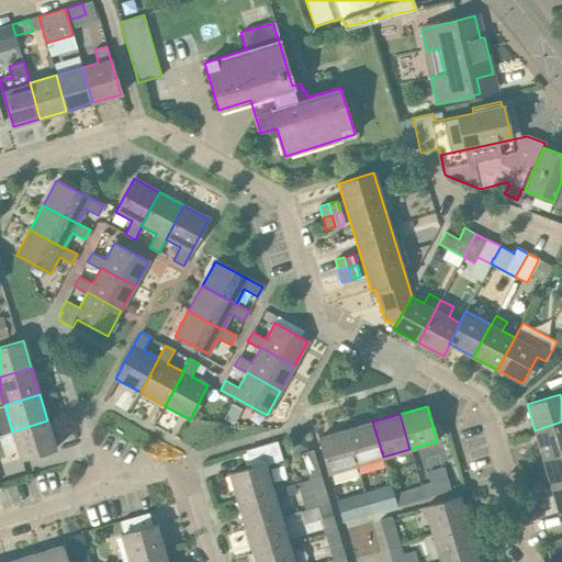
[(12,433),(0,435),(0,441),(1,447),(15,442),(20,459),(56,448),(47,420),(12,431),(12,433)]
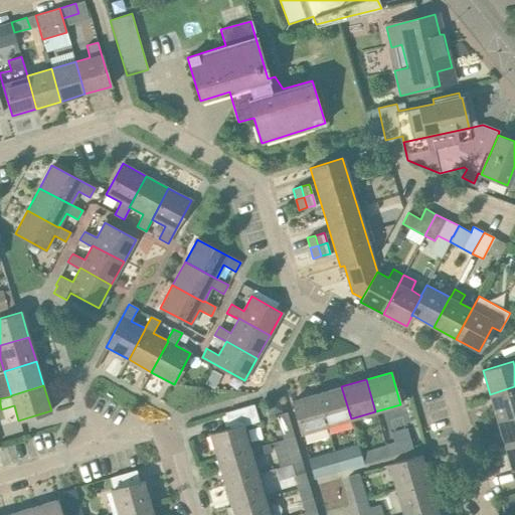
[(351,418),(341,386),(317,393),(327,425),(351,418)]
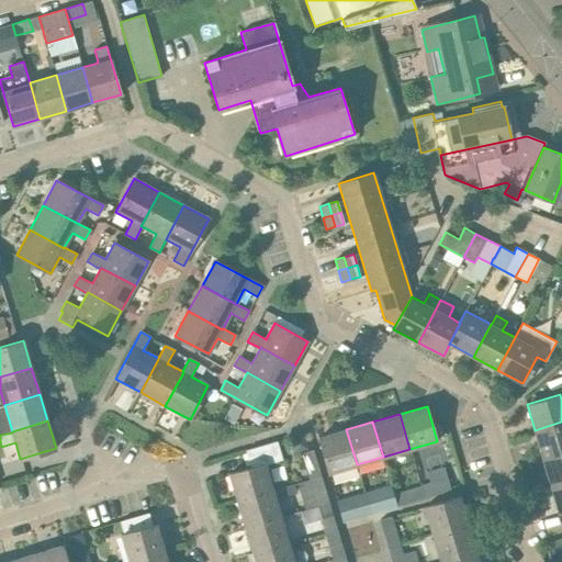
[(561,422),(535,430),(542,457),(561,451),(561,422)]
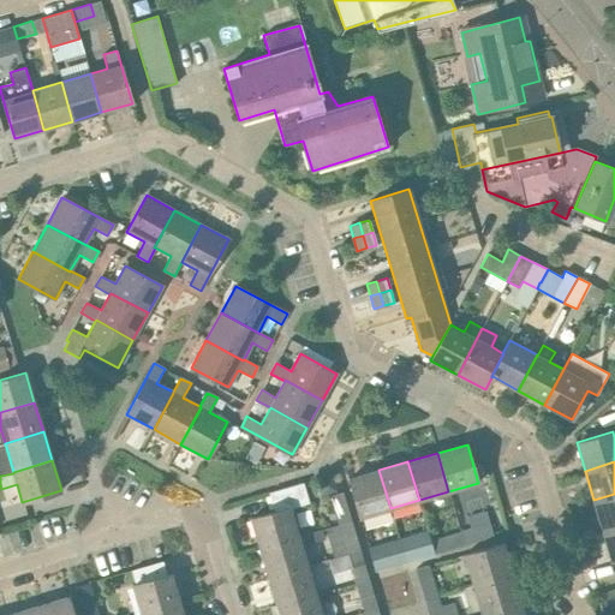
[(378,470),(348,479),(360,518),(390,508),(378,470)]
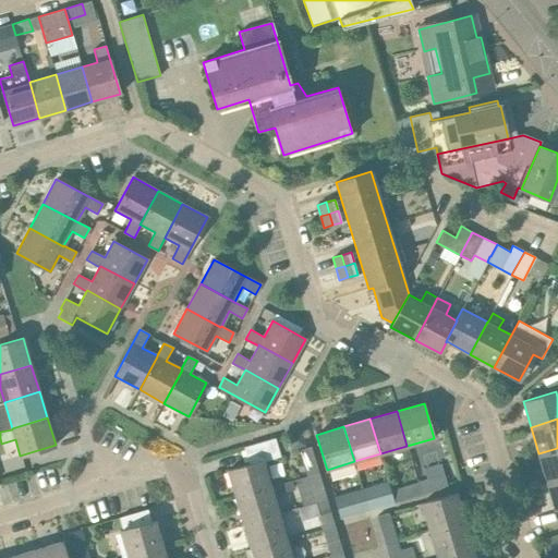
[(303,433),(289,436),(293,450),(307,446),(303,433)]
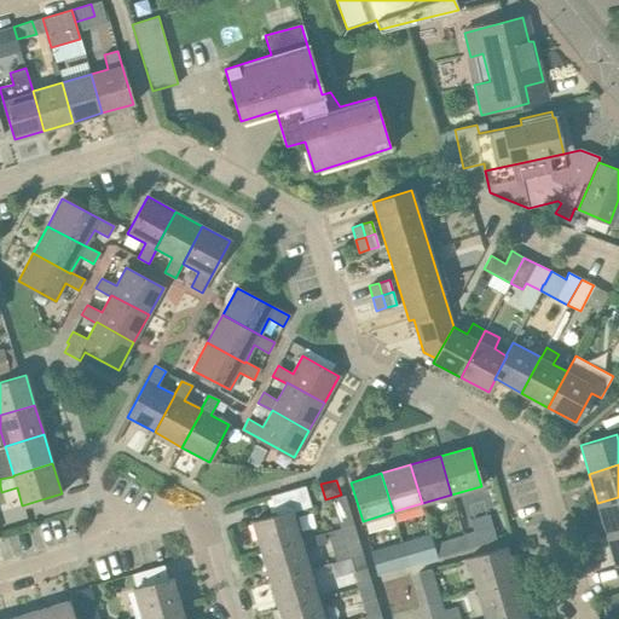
[(253,521),(261,551),(300,541),(291,512),(310,505),(305,486),(271,496),(277,514),(253,521)]
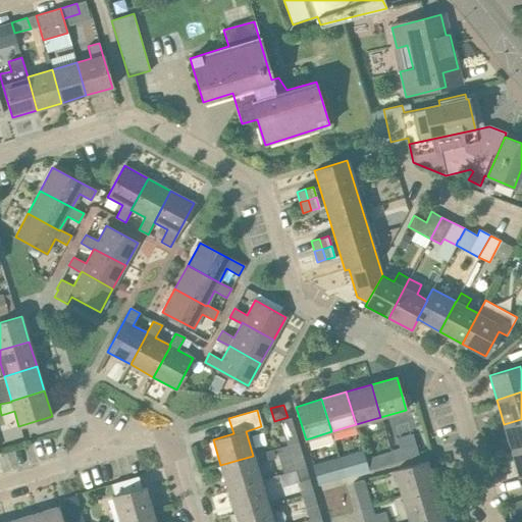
[(286,446),(299,442),(291,418),(279,422),(286,446)]
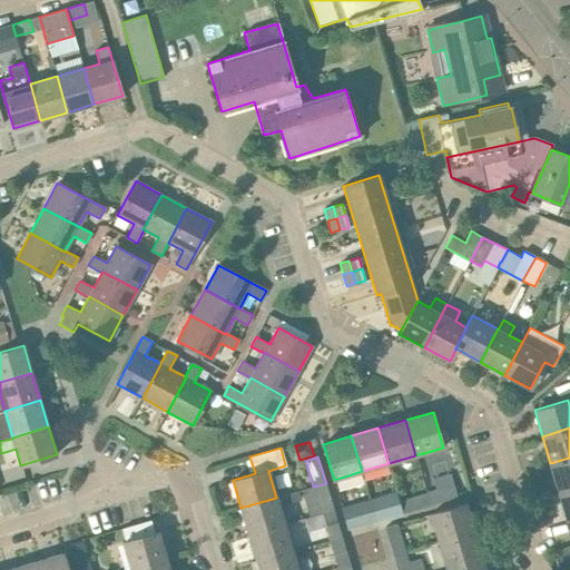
[(569,458),(550,463),(558,491),(569,487),(569,458)]
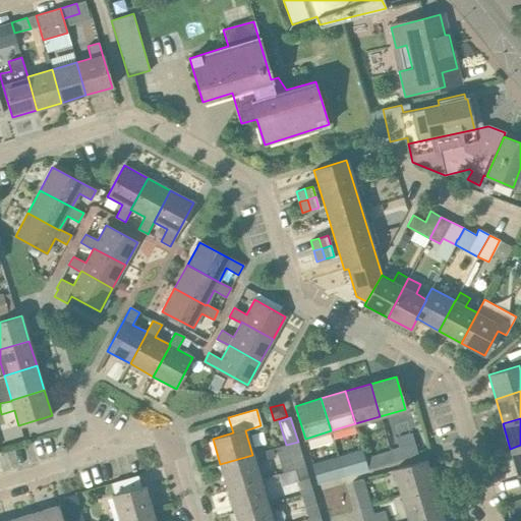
[(293,469),(305,466),(298,442),(286,445),(293,469)]
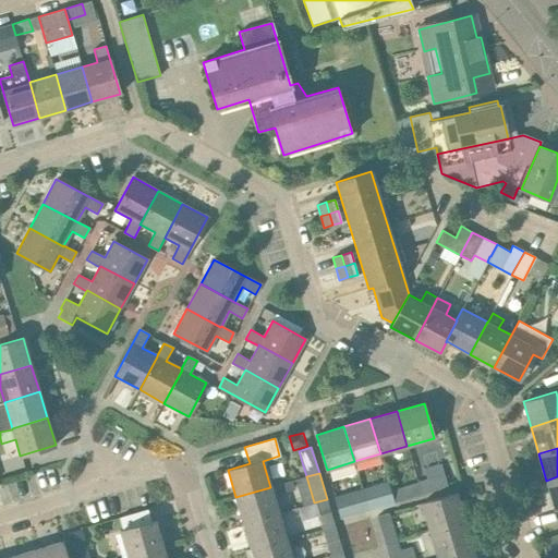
[(445,475),(417,483),(421,495),(448,486),(445,475)]
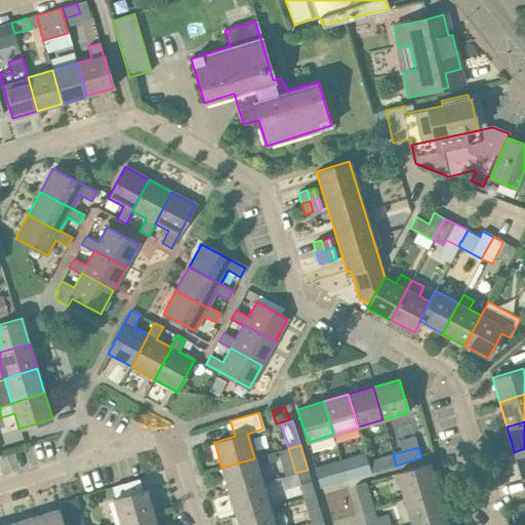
[(524,477),(524,448),(514,452),(521,479),(524,477)]
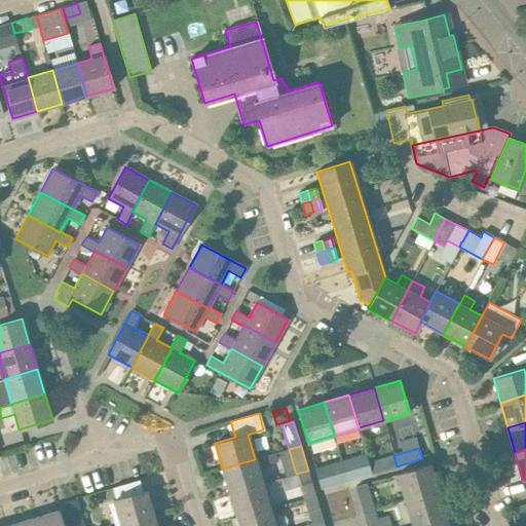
[(393,455),(369,462),(372,474),(397,466),(393,455)]
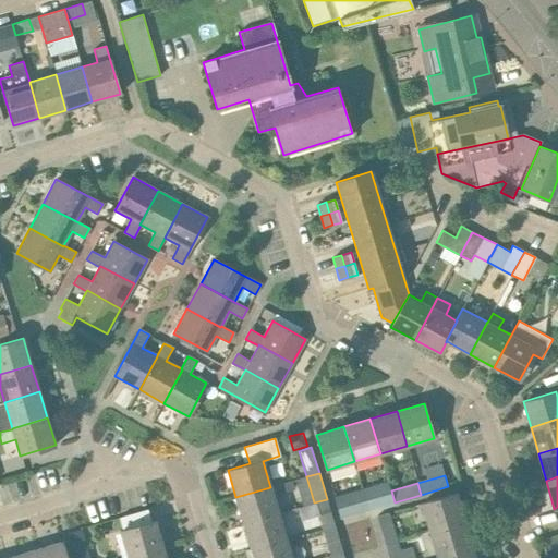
[(235,497),(243,523),(278,513),(270,487),(235,497)]
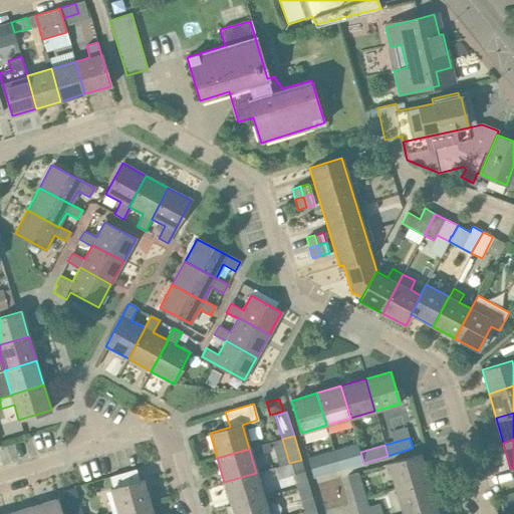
[(336,459),(339,470),(363,463),(360,452),(336,459)]
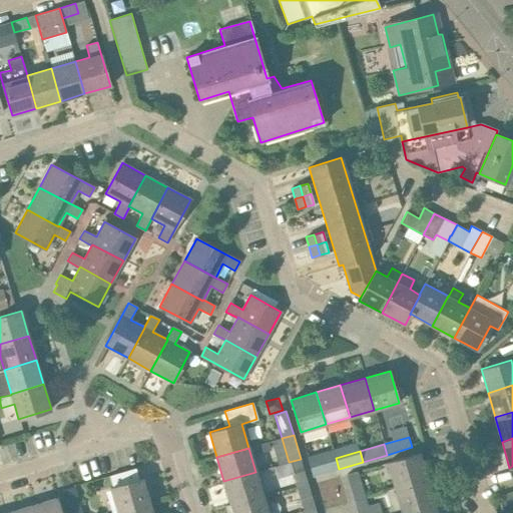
[(427,478),(419,453),(387,463),(395,487),(427,478)]
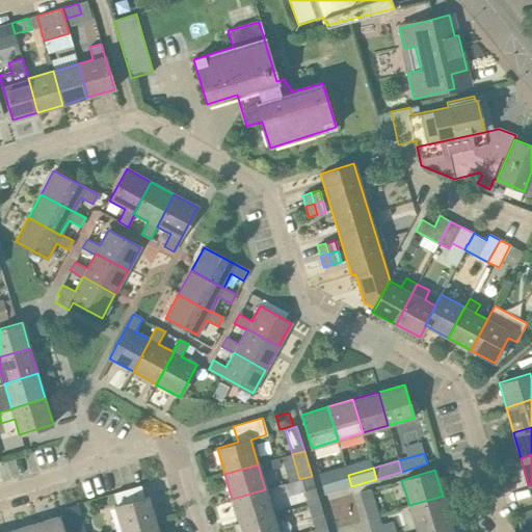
[(320,477),(325,494),(351,486),(348,475),(333,479),(331,474),(320,477)]
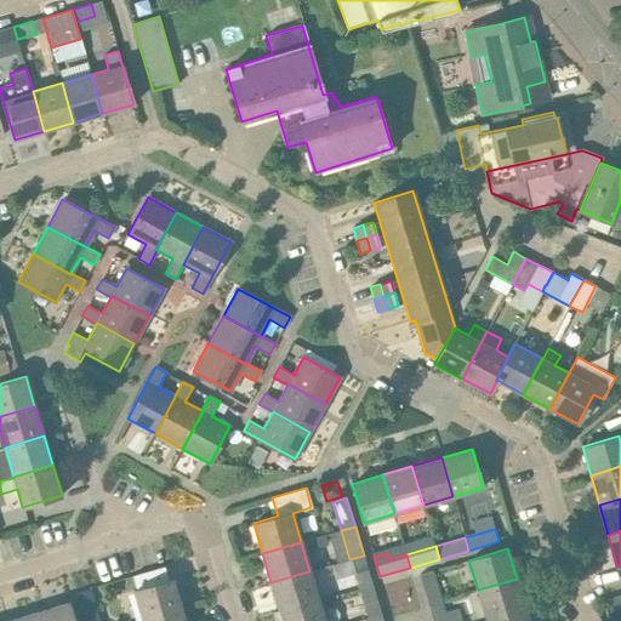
[(372,585),(364,556),(349,559),(358,588),(372,585)]
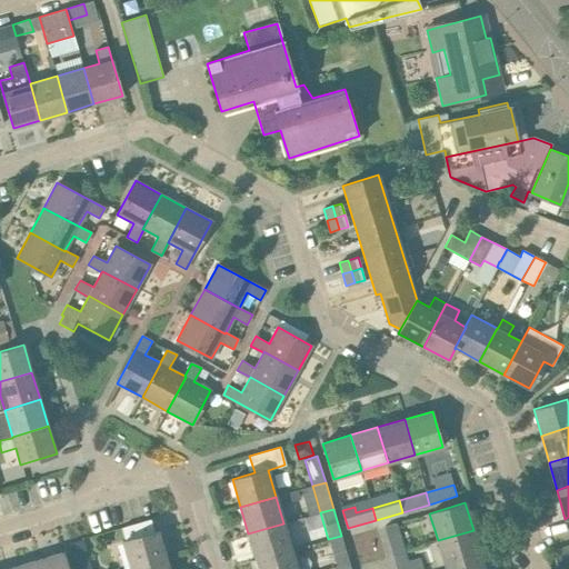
[(151,519),(121,528),(125,540),(122,541),(131,568),(167,558),(158,530),(155,531),(151,519)]
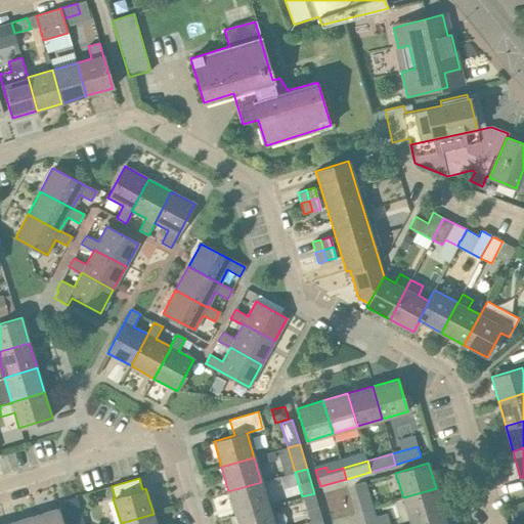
[(261,482),(228,491),(236,517),(268,507),(261,482)]
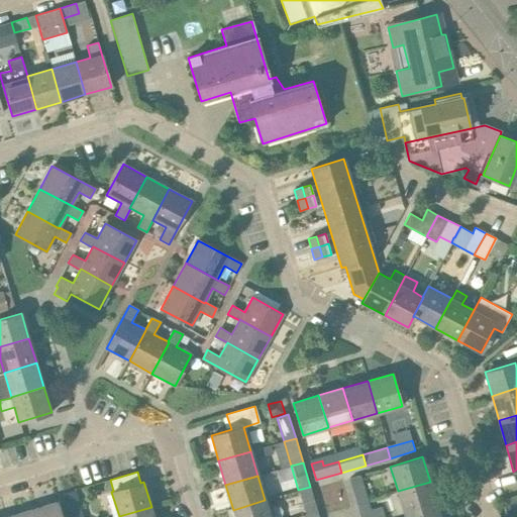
[(349,479),(357,503),(369,500),(360,476),(349,479)]
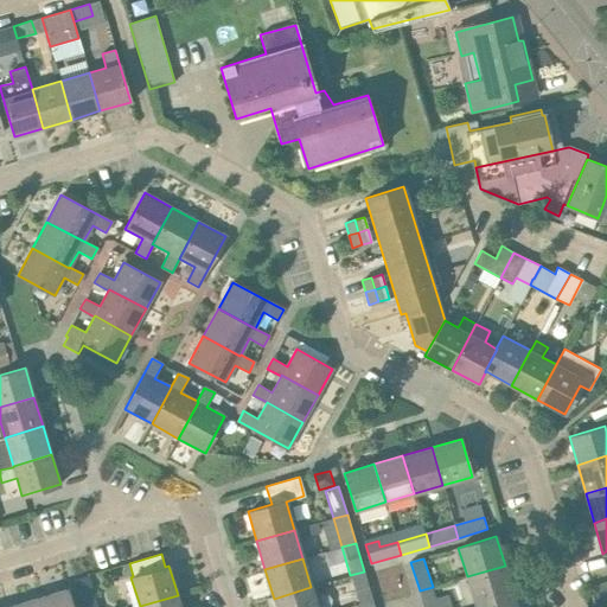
[(513,594),(505,566),(467,576),(475,606),(513,594)]
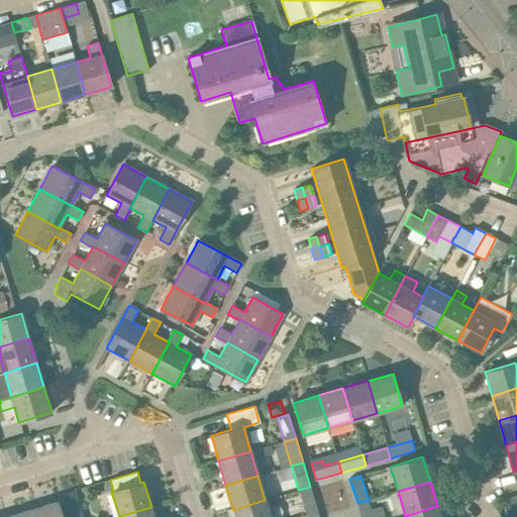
[(305,515),(317,511),(310,487),(298,490),(305,515)]
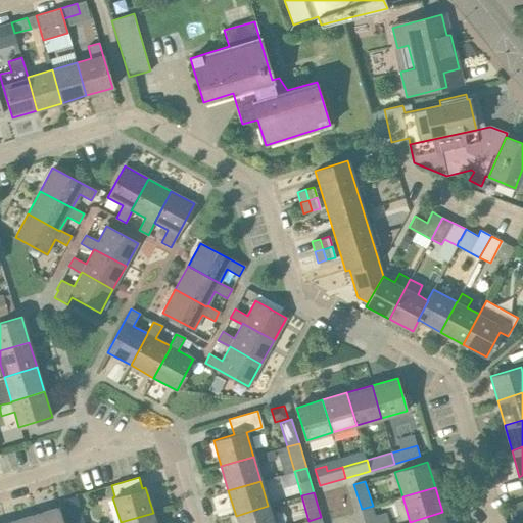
[(77,495),(64,500),(67,511),(70,522),(85,522),(80,507),(77,495)]
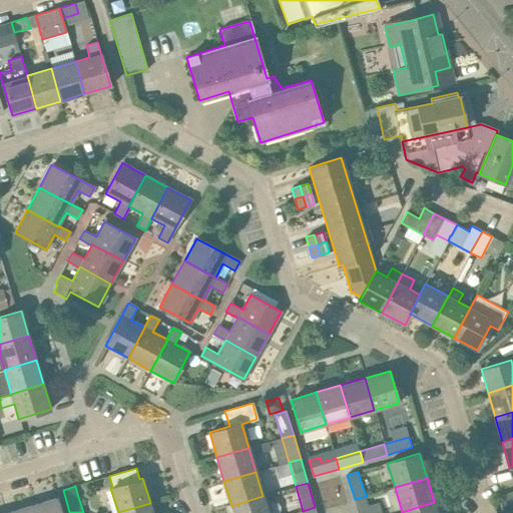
[(268,512),(263,496),(231,506),(232,512),(268,512)]
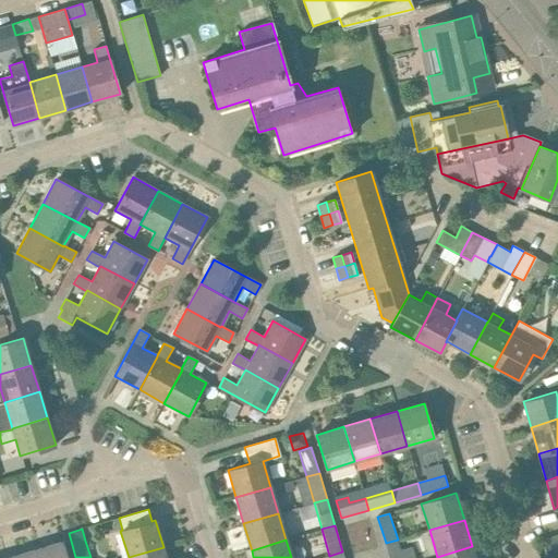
[(389,557),(402,557),(398,540),(386,543),(389,557)]
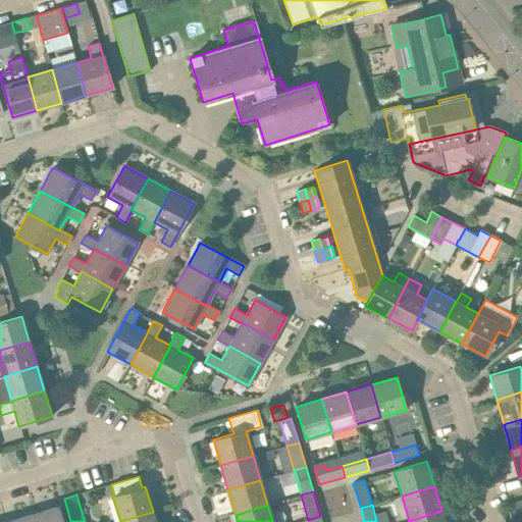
[(35,521),(62,521),(58,507),(33,514),(35,521)]
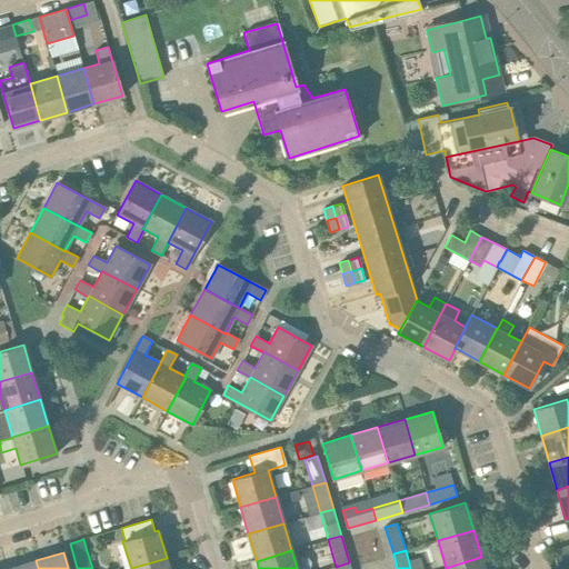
[(446,568),(485,568),(481,557),(446,568)]
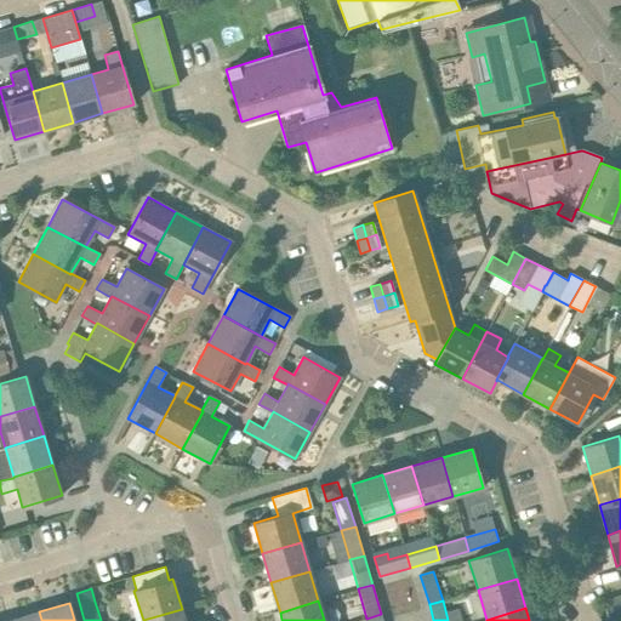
[(184,620),(182,609),(143,620),(142,620),(184,620)]
